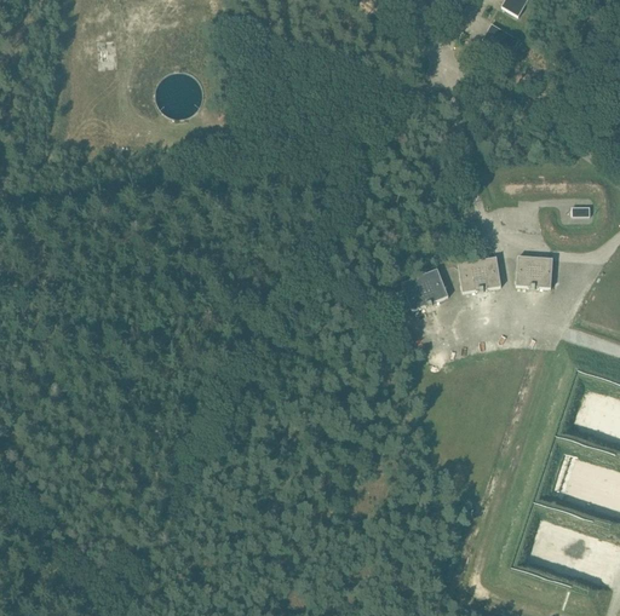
[(504,0),(501,6),(518,16),(527,0),(504,0)]
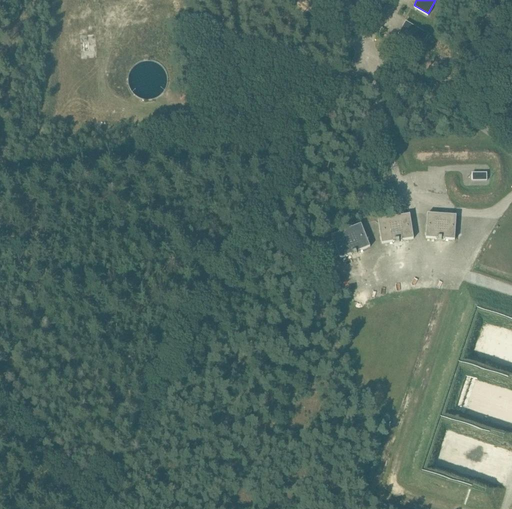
[(429,32),(406,19),(398,32),(421,46),(429,32)]
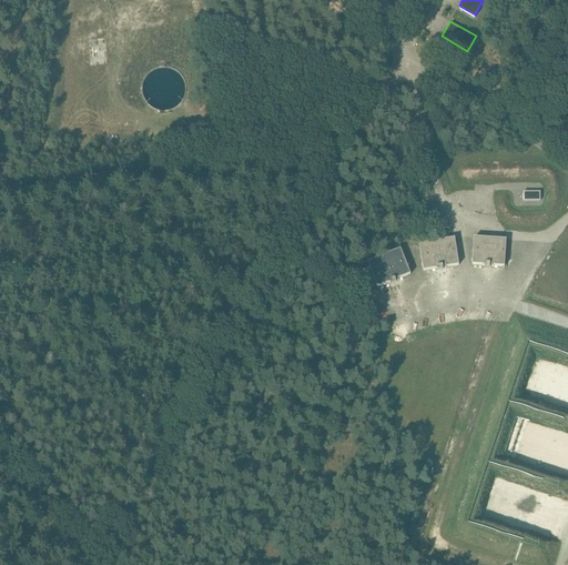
[(92,54),(101,53),(101,44),(92,46),(92,54)]
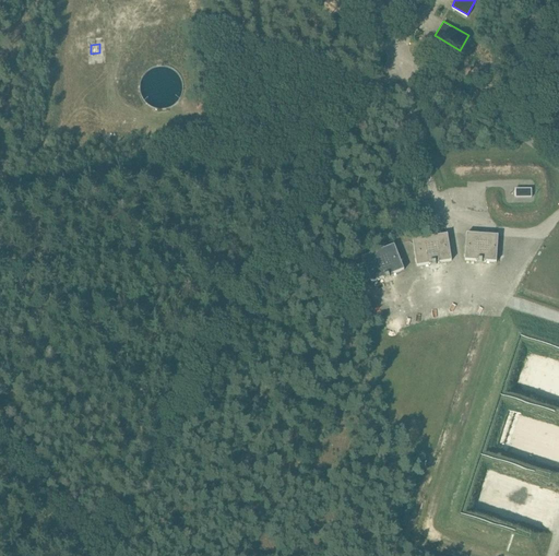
[(141,92),(143,97),(147,102),(152,105),(157,107),(158,109),(169,108),(169,106),(174,104),(178,99),(181,94),(183,89),(183,83),(182,78),(179,72),(176,68),(170,64),(165,63),(165,61),(155,62),(155,63),(150,67),(145,70),(142,75),(140,81),(140,86),(141,92)]
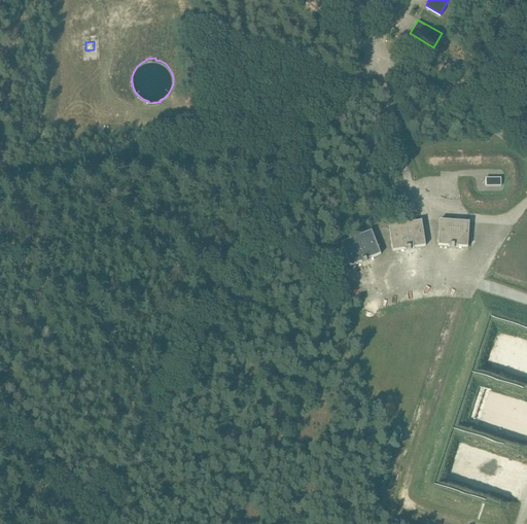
[(341,73),(337,81),(341,83),(346,75),(341,73)]
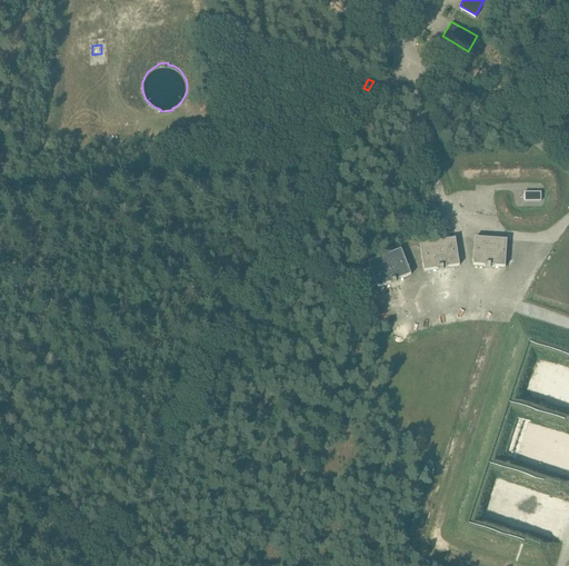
[(460,95),(451,88),(448,92),(458,99),(460,95)]
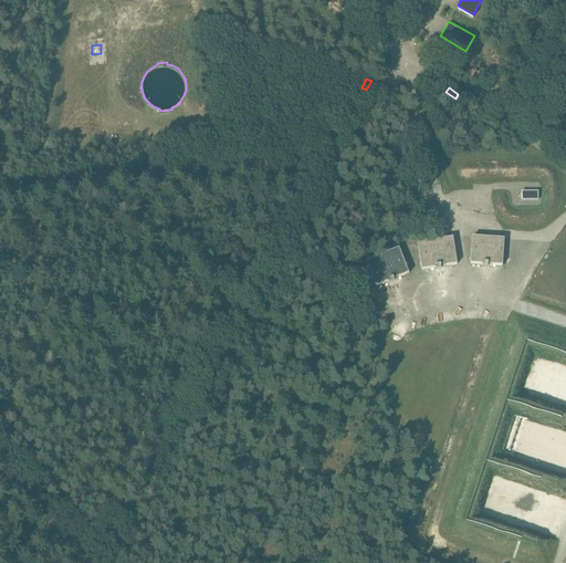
[(441,220),(432,200),(421,206),(430,226),(441,220)]
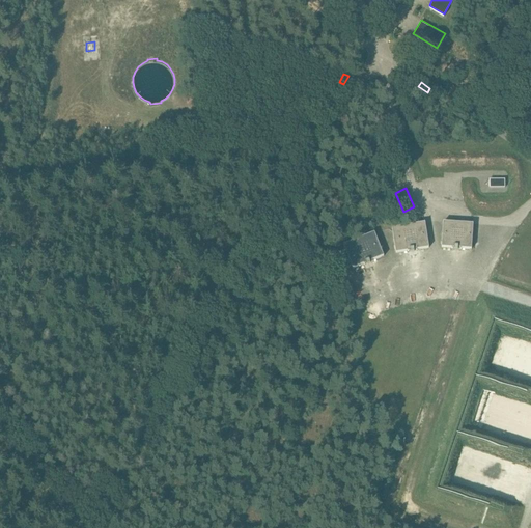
[(459,246),(472,246),(474,221),(444,219),(442,244),(455,245),(455,248),(459,248),(459,246)]
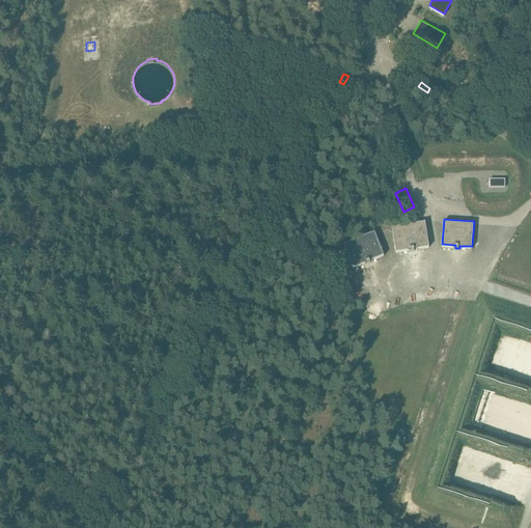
[(415,247),(429,245),(425,220),(392,225),(396,250),(411,248),(412,251),(416,250),(415,247)]
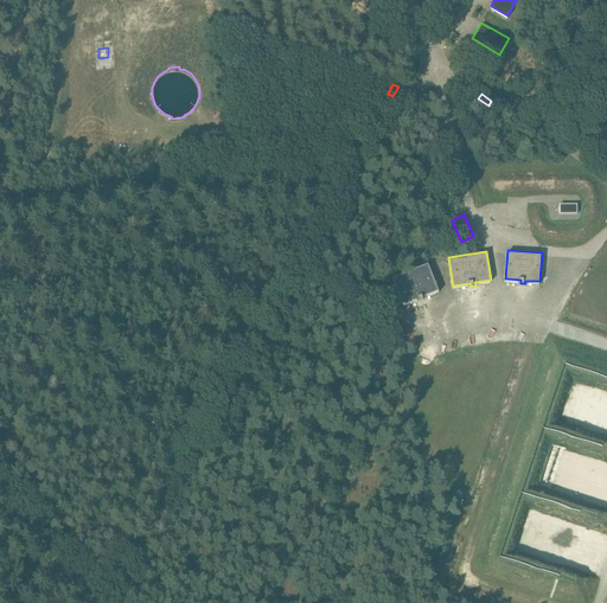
[(423,295),(439,289),(428,263),(394,276),(403,303),(420,297),(421,301),(425,300),(423,295)]
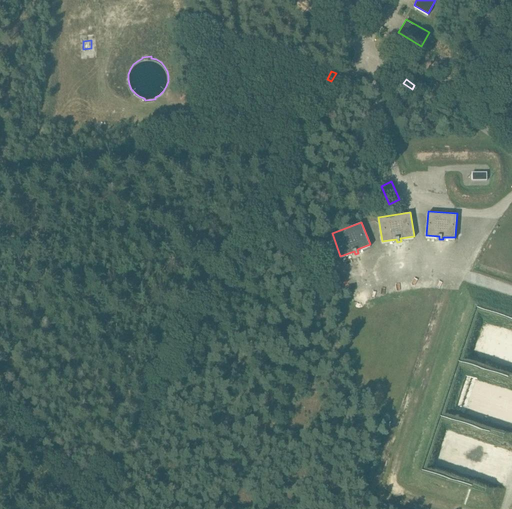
[(511,365),(493,359),(490,369),(511,376),(511,365)]
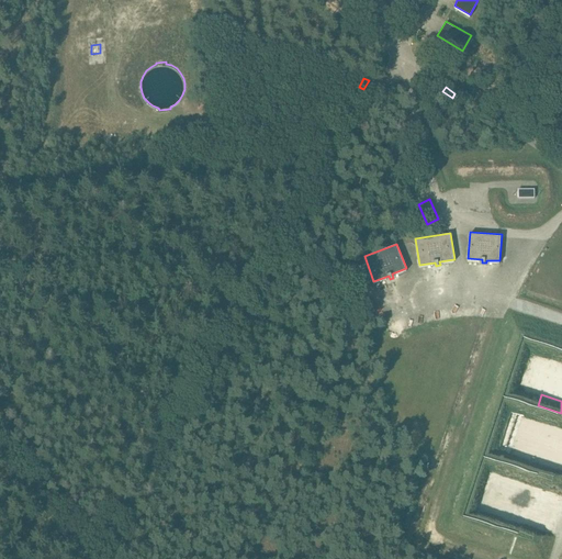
[(542,462),(541,470),(553,473),(555,465),(542,462)]
